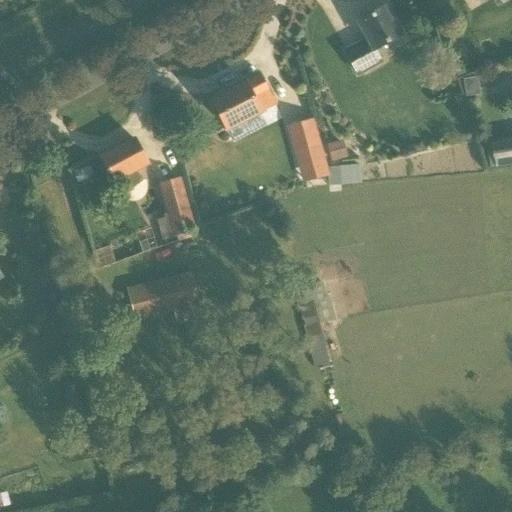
[(357,73),(382,60),(376,50),(402,36),(385,6),(358,21),(368,39),(345,51),(357,73)]
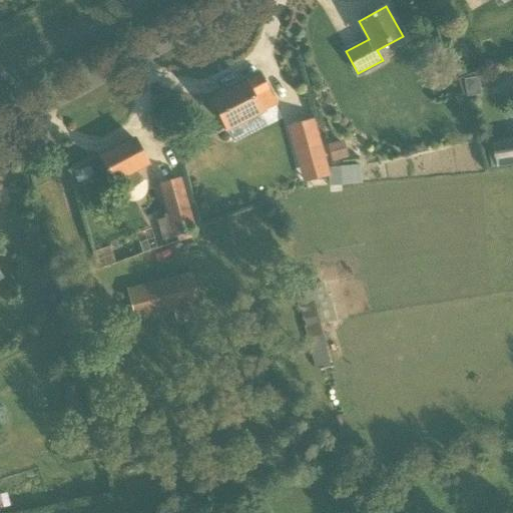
[(275,103),(269,90),(261,75),(225,94),(223,90),(212,95),(214,99),(212,100),(224,128),(260,110),(275,103)]
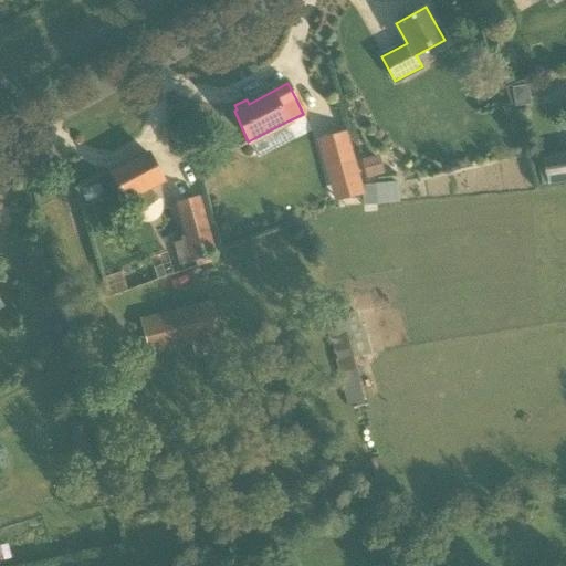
[(515,106),(531,104),(527,85),(512,87),(515,106)]
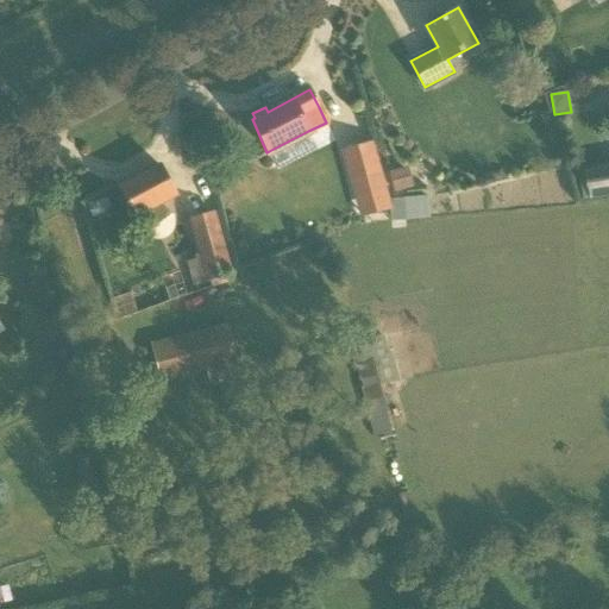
[(299,140),(271,154),(277,168),(306,155),(299,140)]
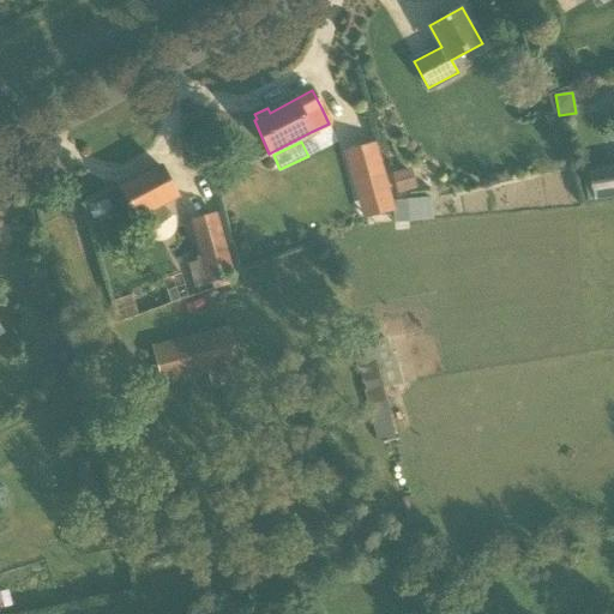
[(353,185),(363,181),(373,215),(392,209),(391,202),(383,170),(374,142),(343,151),(353,185)]
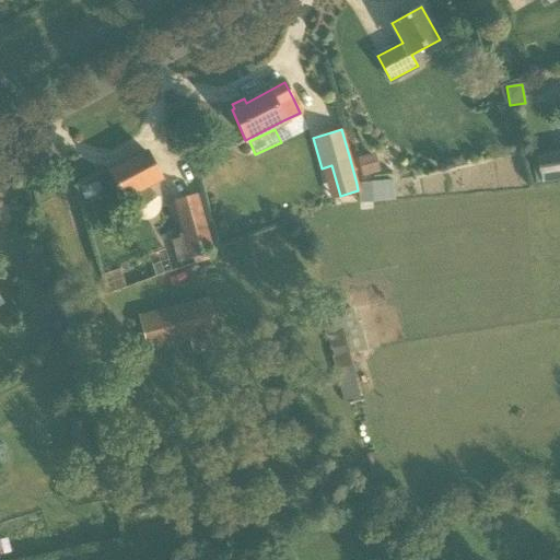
[(559,149),(529,155),(536,183),(559,176),(559,149)]
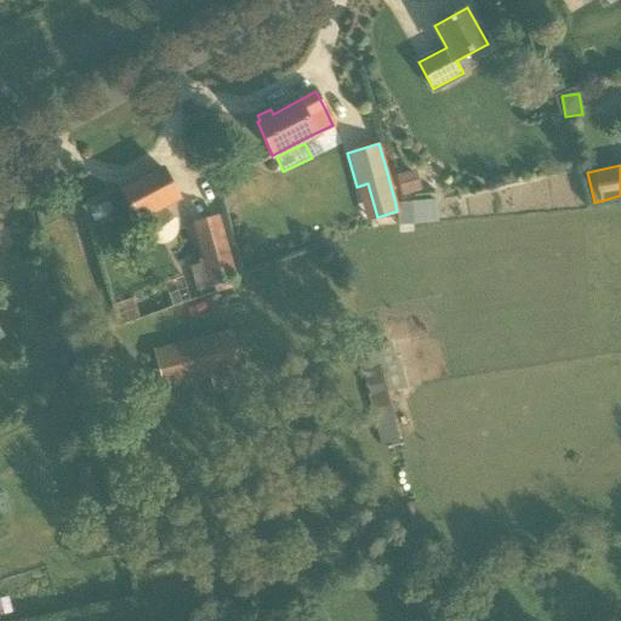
[(171,221),(163,204),(178,197),(164,170),(123,192),(146,234),(171,221)]
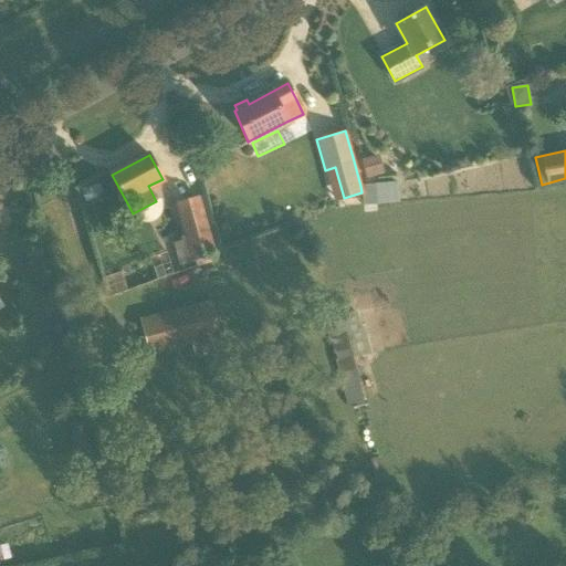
[(379,156),(362,160),(367,178),(384,174),(379,156)]
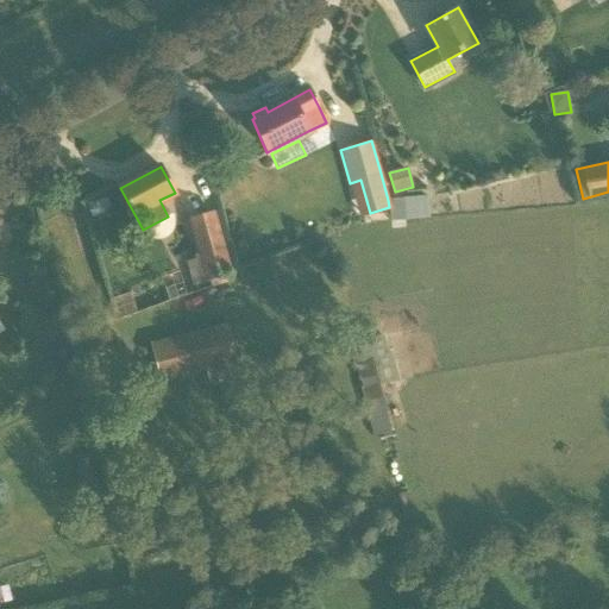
[(390,200),(388,200),(389,207),(390,221),(391,221),(406,220),(403,199),(390,200)]
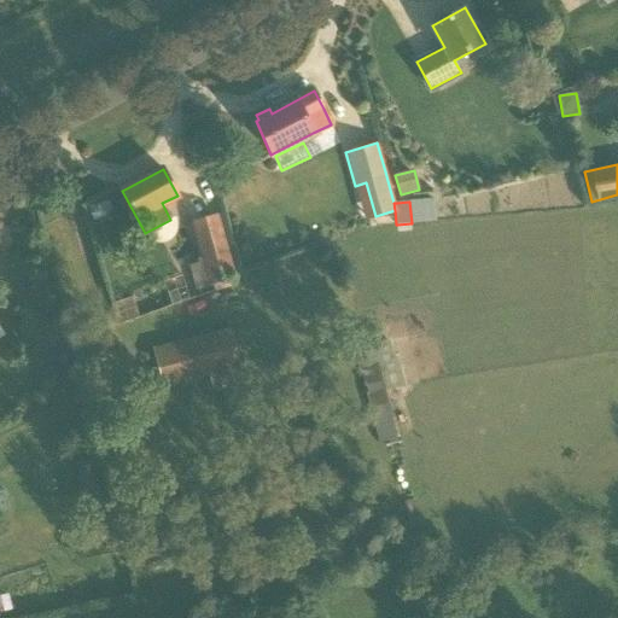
[(202,257),(209,286),(237,278),(219,215),(192,223),(202,257)]
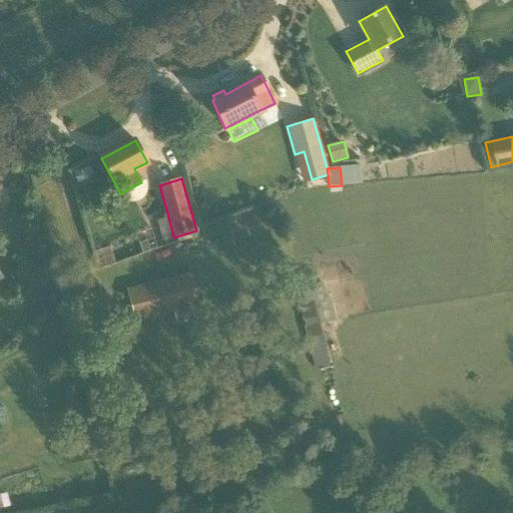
[(200,316),(189,274),(154,283),(155,286),(145,289),(144,285),(127,289),(135,322),(174,313),(176,322),(200,316)]
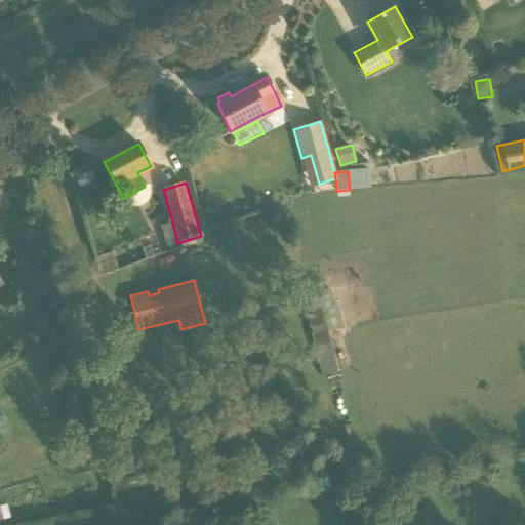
[(303,294),(322,378),(336,374),(326,329),(340,326),(331,287),(303,294)]
